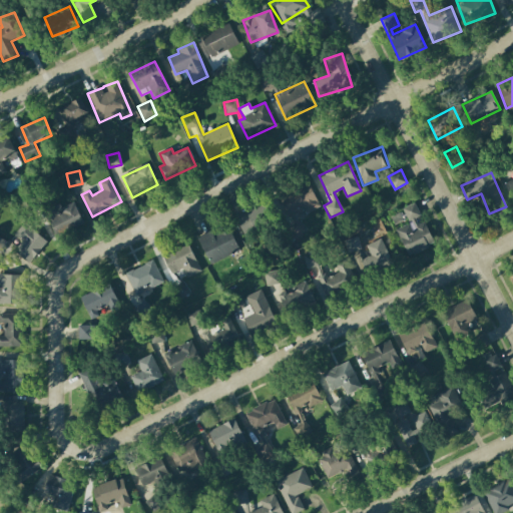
[(319,205),(308,182),(274,198),(294,239),(305,233),(297,216),(319,205)]
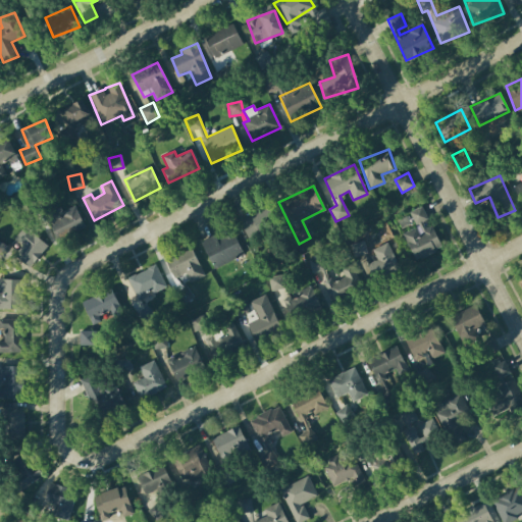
[(85,228),(75,206),(62,211),(61,208),(46,214),(56,240),(85,228)]
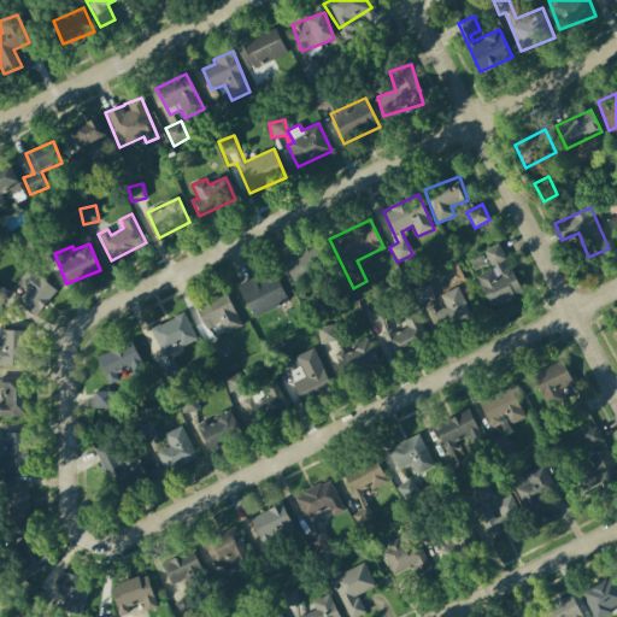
[(491,309),(523,293),(509,263),(507,263),(499,244),(483,251),(492,269),(475,276),(491,309)]
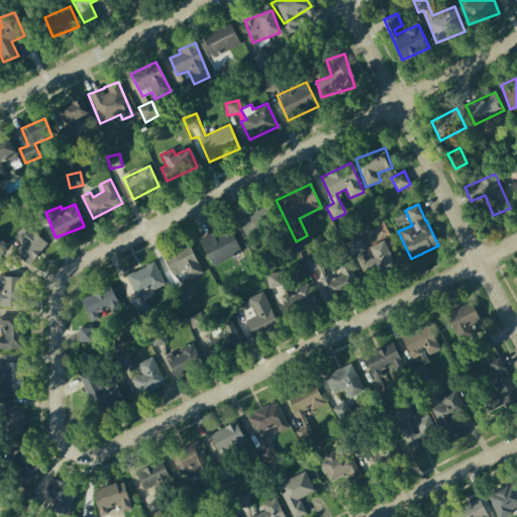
[(246,238),(275,226),(267,206),(237,218),(246,238)]
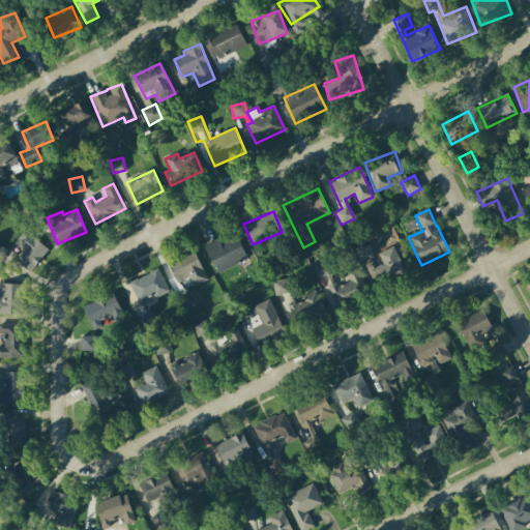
[(49,251),(26,230),(15,242),(23,249),(15,259),(29,272),(49,251)]
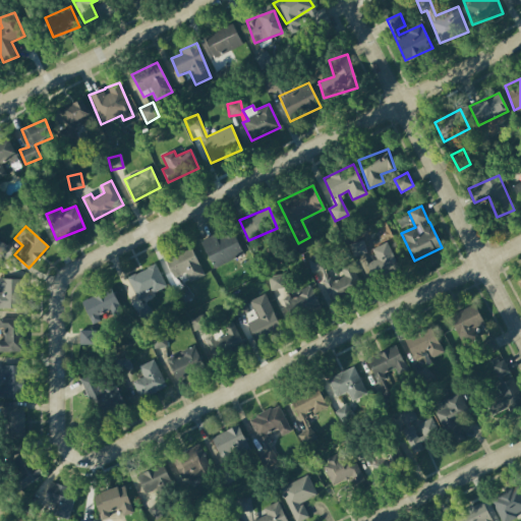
[(200,241),(214,269),(243,254),(229,227),(200,241)]
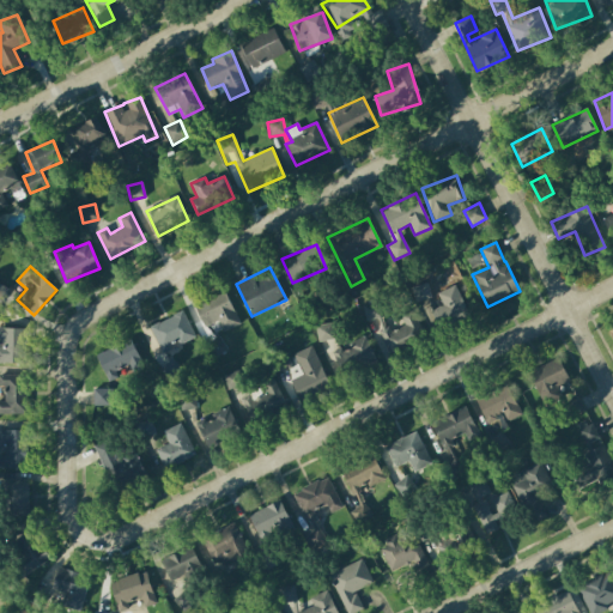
[(417,302),(431,297),(426,283),(411,287),(417,302)]
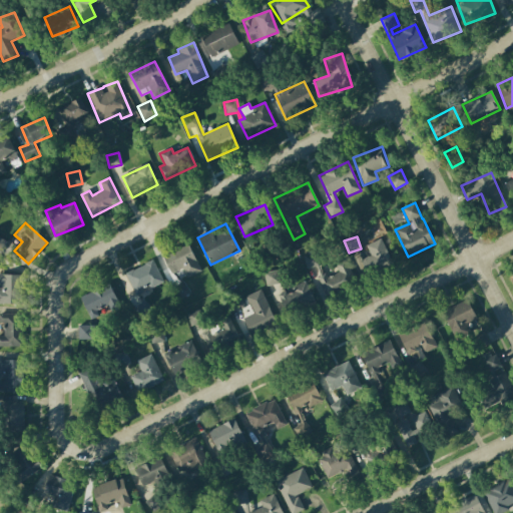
[(366,245),(370,255),(360,261),(368,278),(393,266),(381,238),(366,245)]
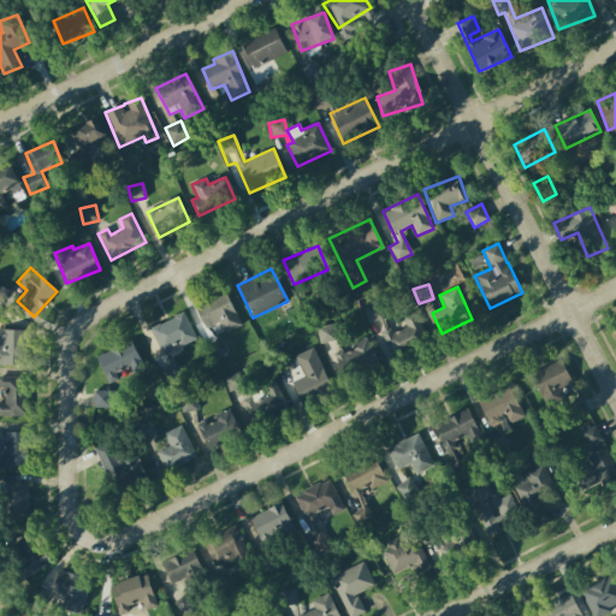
[(194,306),(207,330),(218,324),(224,335),(242,325),(223,290),(194,306)]
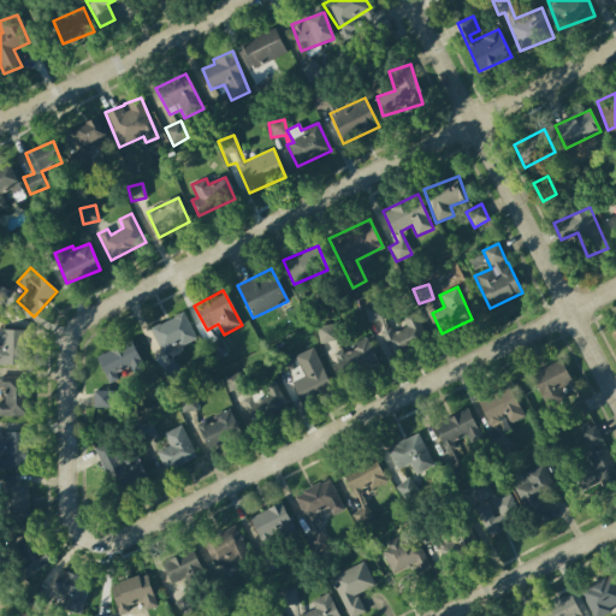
[(367,324),(383,321),(379,304),(365,307),(367,324)]
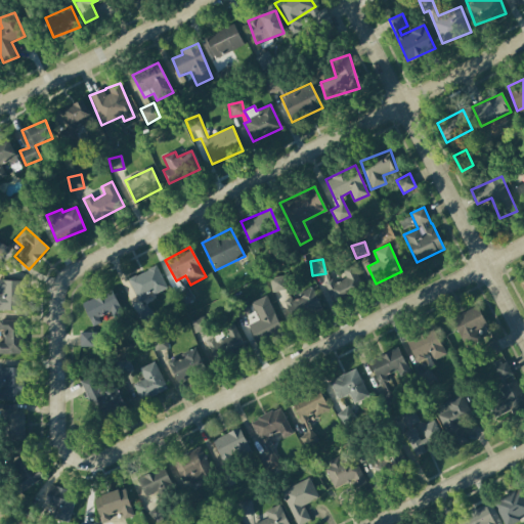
[(128,278),(137,301),(167,289),(157,266),(128,278)]
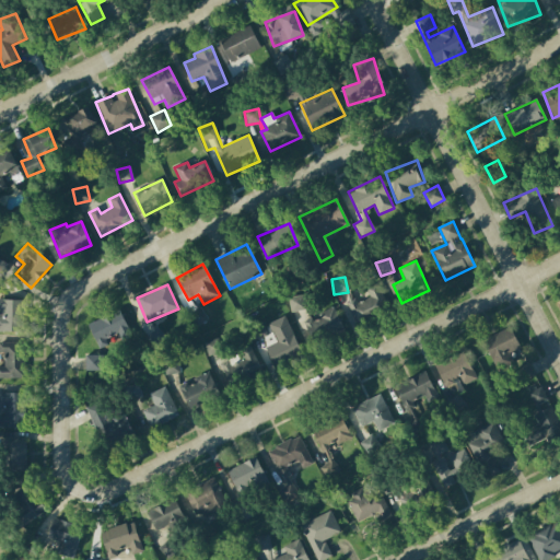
[(357,325),(388,310),(376,284),(366,290),(370,296),(356,303),(352,295),(343,300),(357,325)]
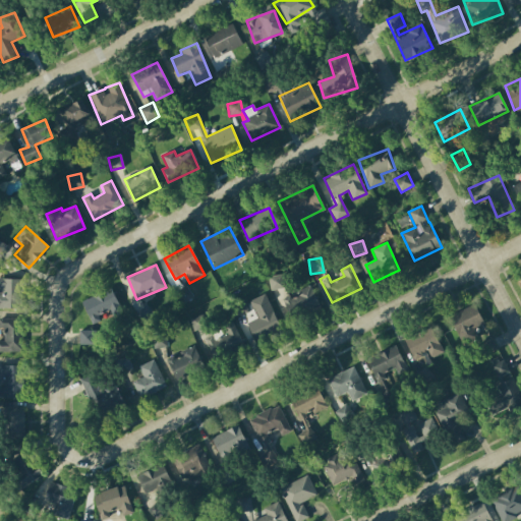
[(268,277),(271,291),(284,288),(282,274),(268,277)]
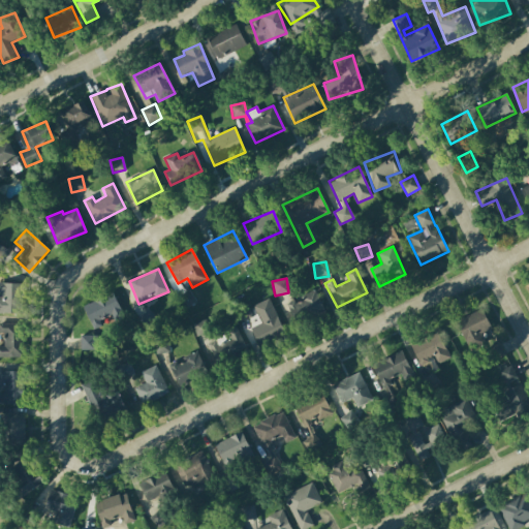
[(0,313),(22,314),(23,284),(1,283),(0,298),(0,297),(0,313)]
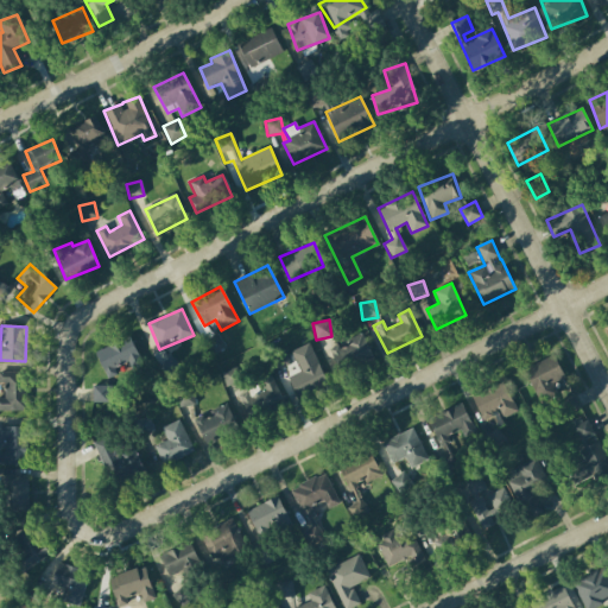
[(210,354),(225,348),(219,333),(204,339),(210,354)]
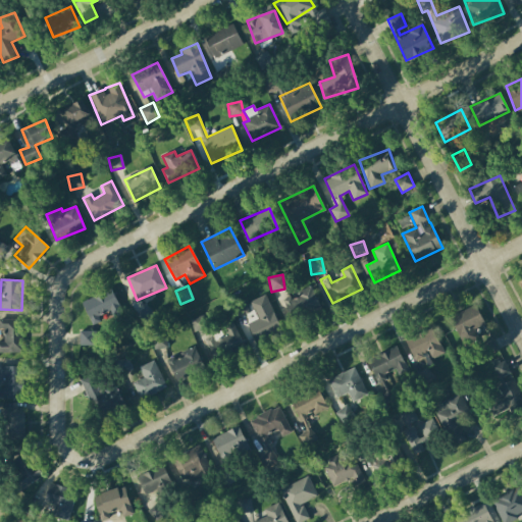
[(296,293),(297,295),(282,301),(292,321),(321,309),(311,285),(296,293)]
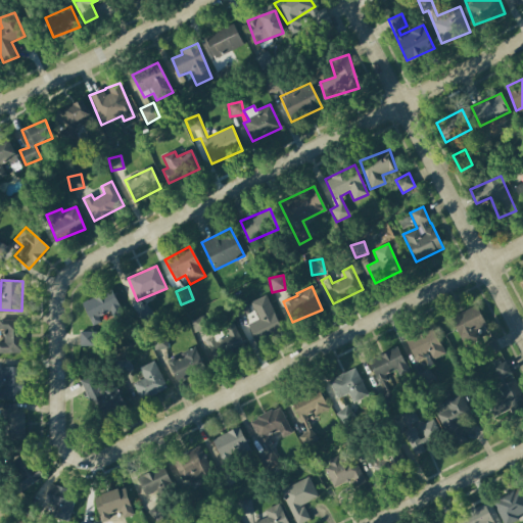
[(100,323),(97,316),(119,307),(111,290),(82,301),(91,326),(100,323)]
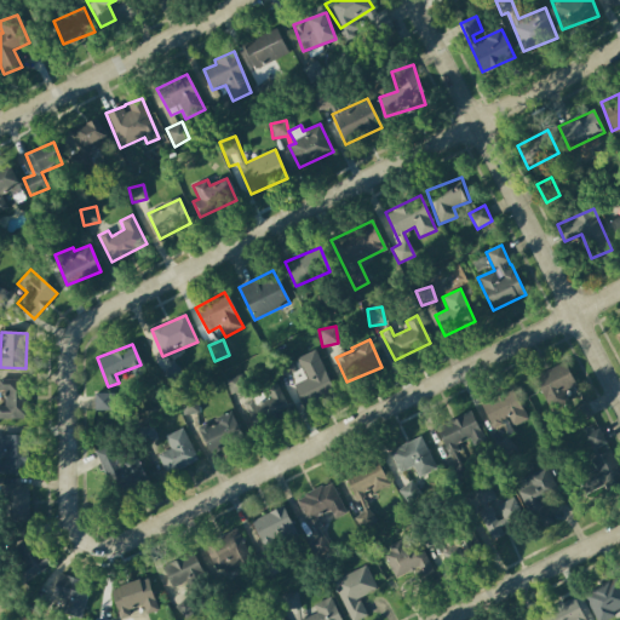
[(297,357),(306,379),(293,384),(302,403),(333,391),(316,350),(297,357)]
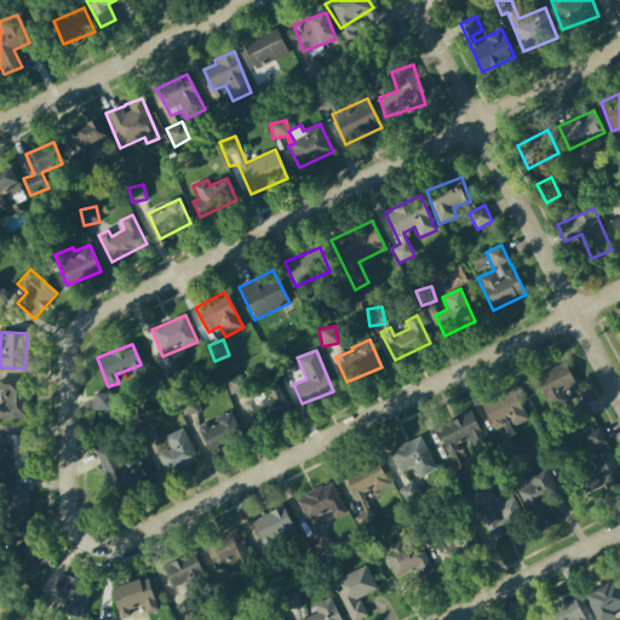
[(275,361),(279,377),(296,372),(292,356),(275,361)]
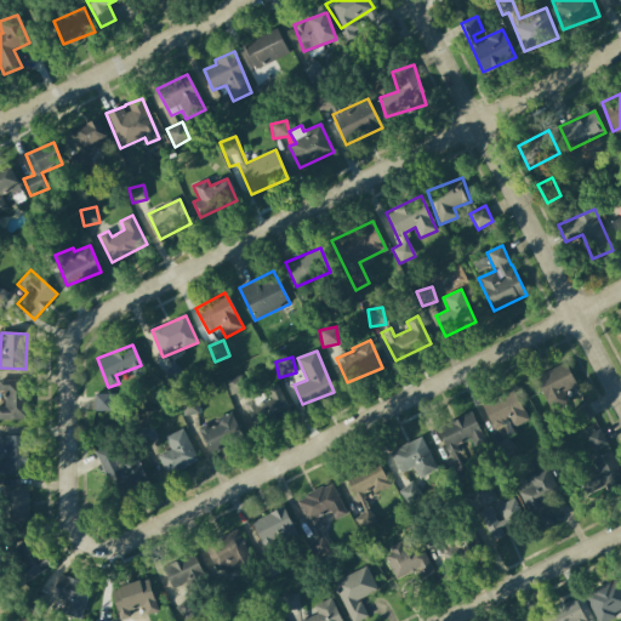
[(565,391),(575,387),(567,364),(536,375),(550,411),(570,404),(565,391)]
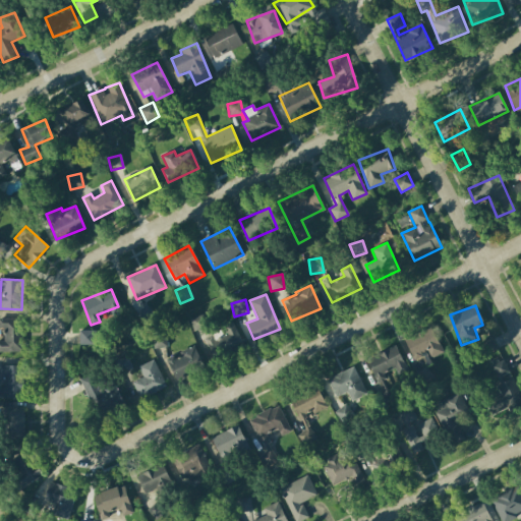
[(206,328),(203,315),(189,317),(192,331),(206,328)]
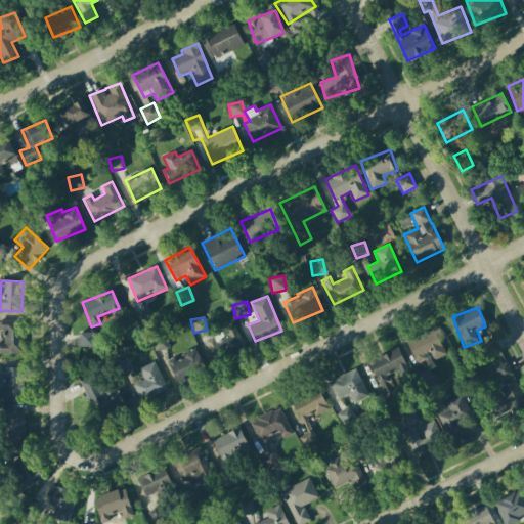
[(0,353),(25,353),(24,319),(1,320),(2,343),(0,342),(0,353)]
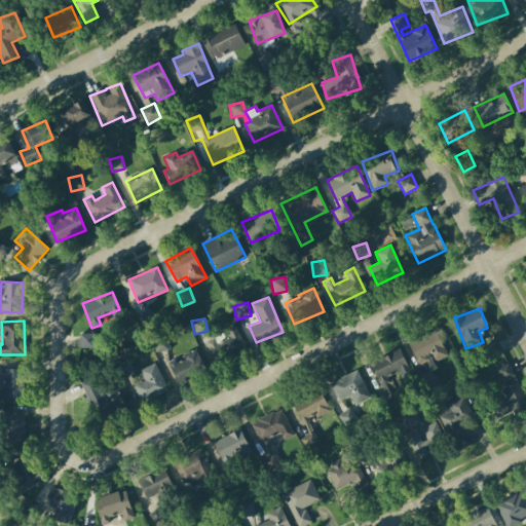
[(204,341),(213,363),(246,350),(235,325),(222,330),(224,334),(204,341)]
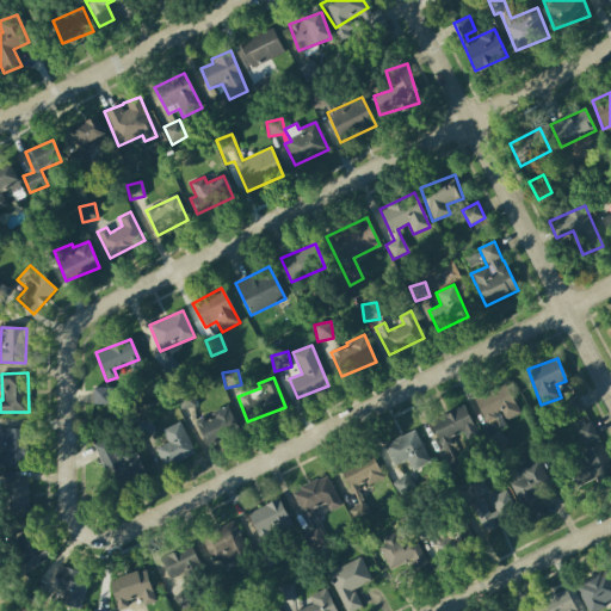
[(474,399),(488,429),(500,423),(520,413),(505,383),(474,399)]
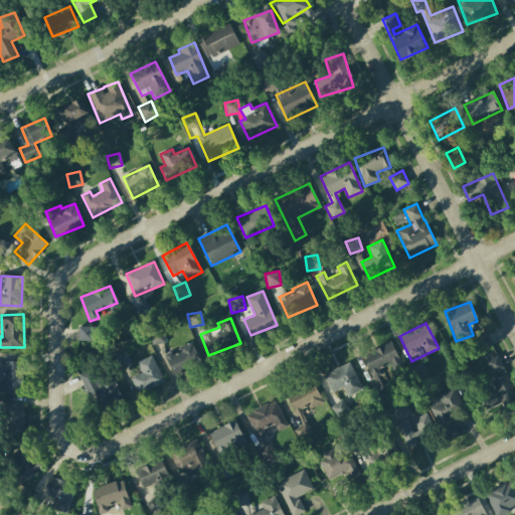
[(95,327),(78,327),(78,341),(95,340),(95,327)]
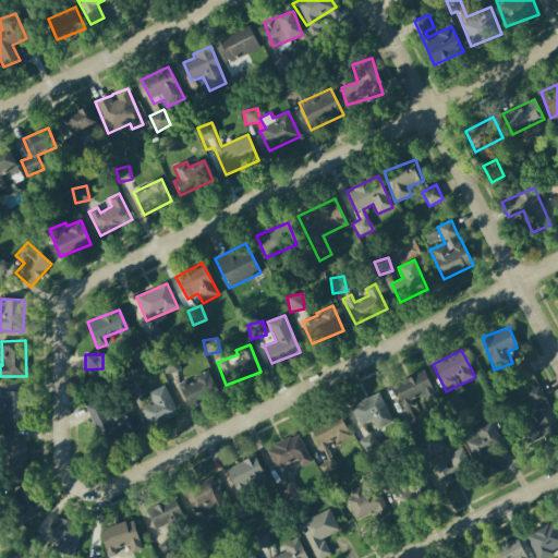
[(161,361),(165,374),(179,371),(176,358),(161,361)]
